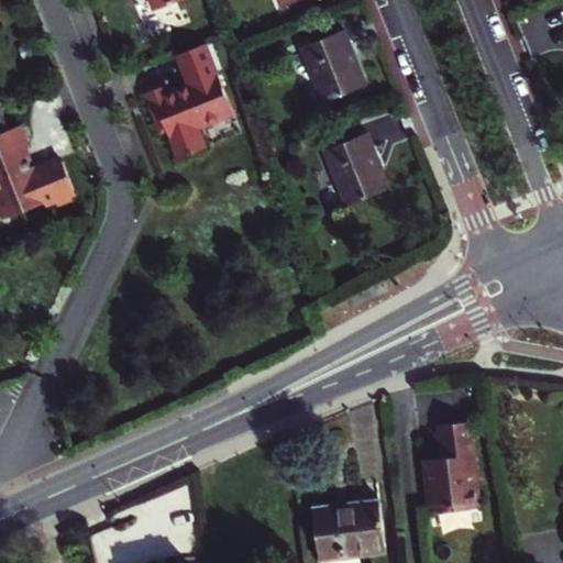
[(343,25),(304,44),(327,99),(367,83),(343,25)]
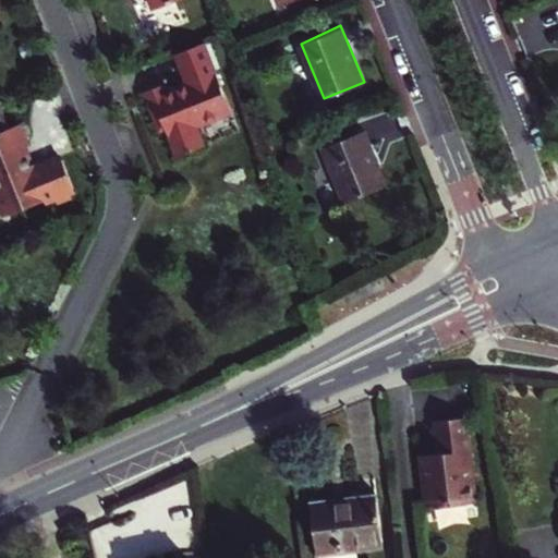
[(232,112),(204,43),(176,53),(186,83),(176,86),(174,84),(166,88),(164,83),(144,92),(159,130),(166,128),(177,156),(204,145),(196,126),(232,112)]
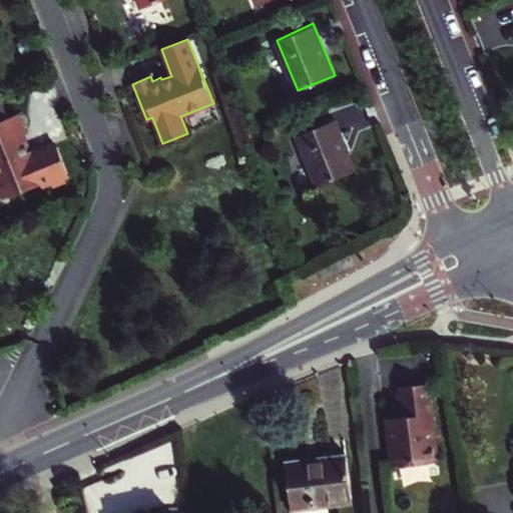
[(1,99),(0,99),(0,187),(3,194),(6,193),(8,197),(40,184),(41,186),(51,182),(64,177),(65,176),(67,172),(57,146),(53,144),(30,154),(27,145),(24,144),(21,136),(23,135),(25,134),(17,114),(8,118),(1,99)]
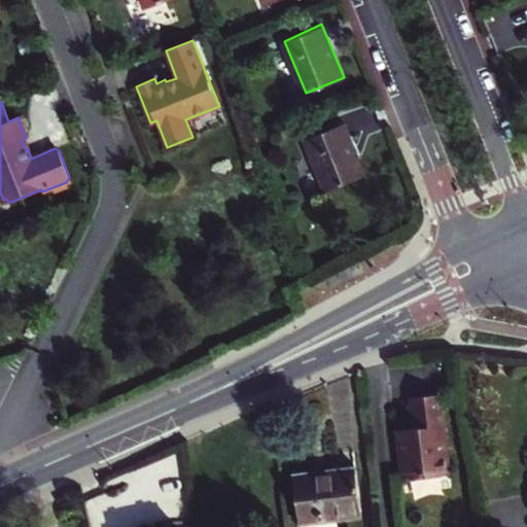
[(304,137),(325,189),(365,173),(344,121),(304,137)]
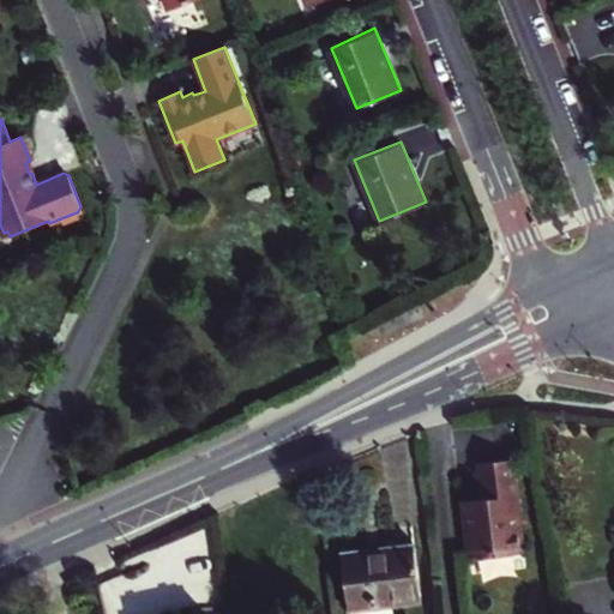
[(485,499),(464,501),(470,557),(498,553),(498,555),(525,553),(519,505),(517,505),(516,495),(518,494),(513,457),(480,462),(483,485),(486,485),(487,499),(485,499)]
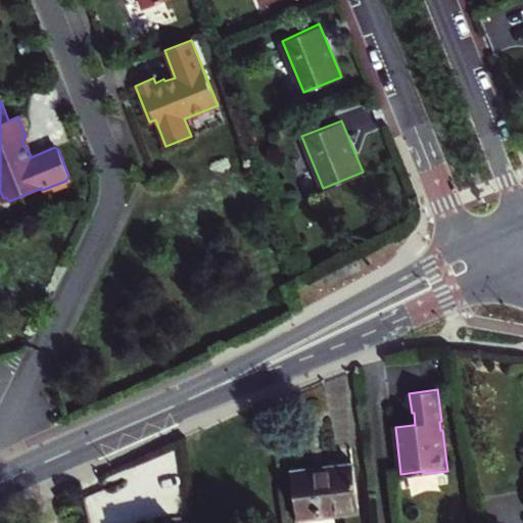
[(352,465),(293,471),(297,519),(357,514),(352,465)]
